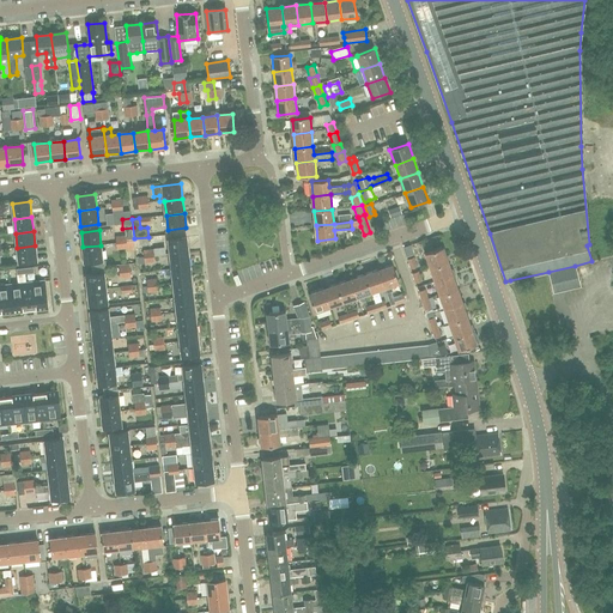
[(187,237),(169,240),(170,254),(188,253),(187,237)]
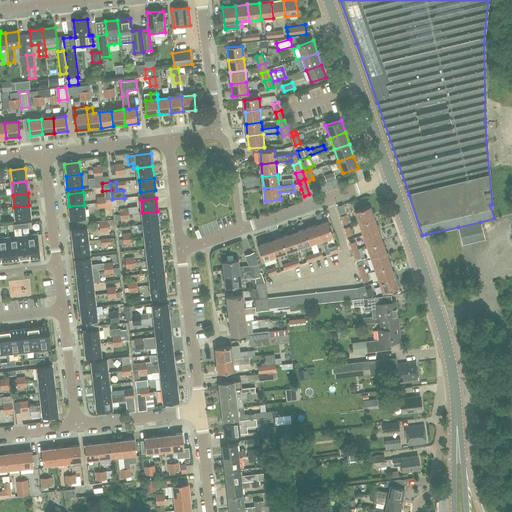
[(29,205),(14,207),(16,219),(31,217),(29,205)]
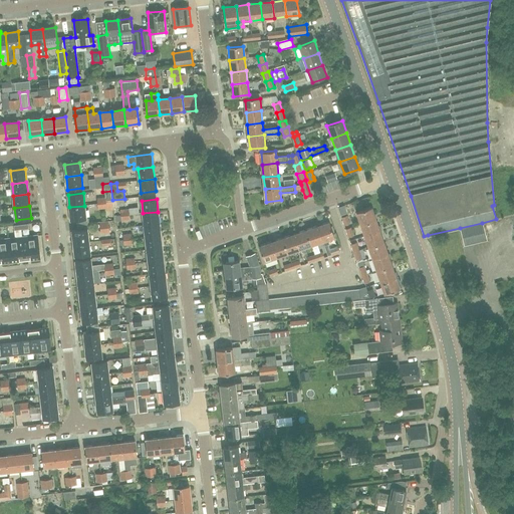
[(69,220),(86,218),(84,206),(69,207),(70,213),(68,213),(69,220)]
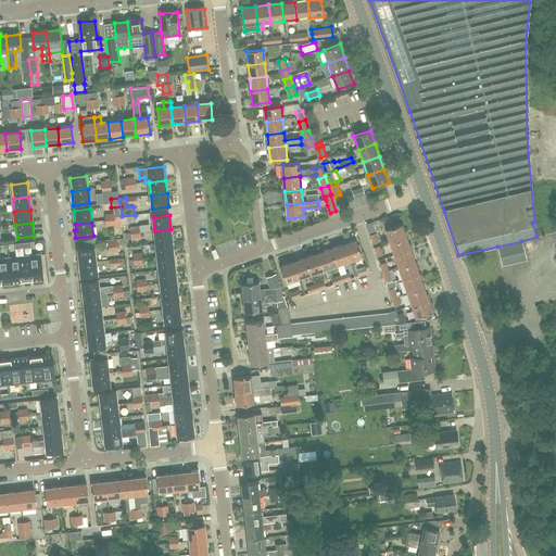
[(390,242),(407,237),(403,224),(386,229),(390,242)]
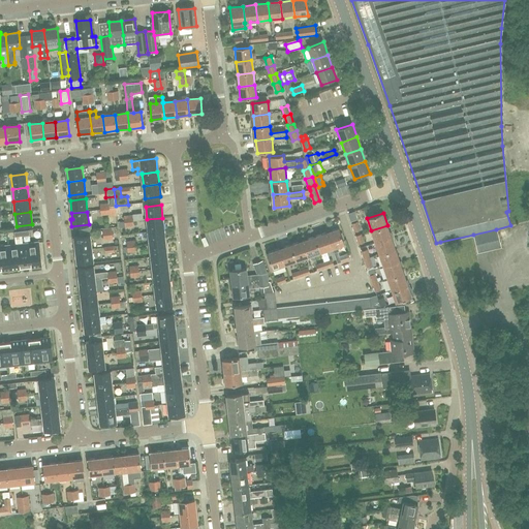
[(149,232),(164,230),(162,218),(147,219),(149,232)]
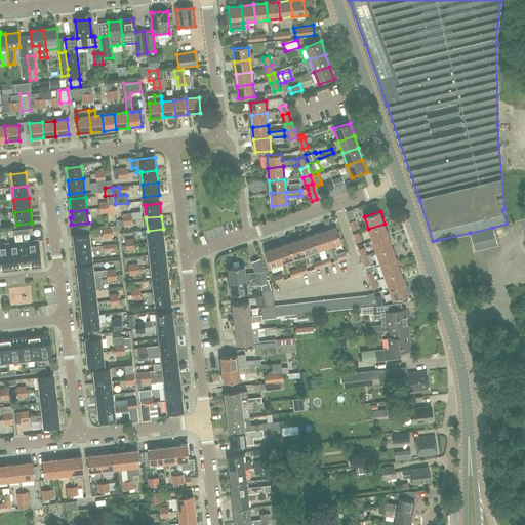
[(352,231),(357,230),(354,220),(349,223),(352,231)]
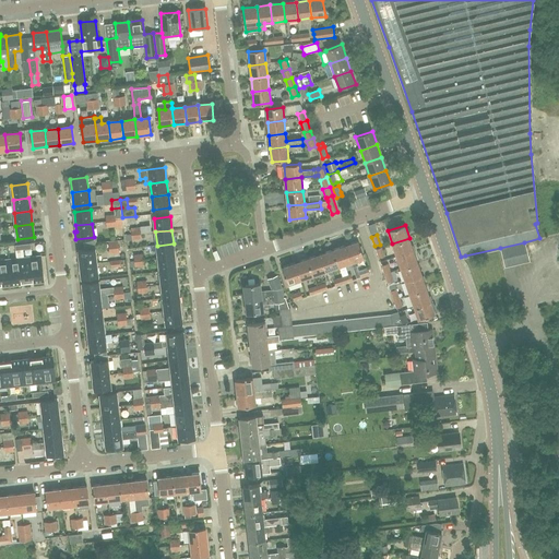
[(396,257),(414,251),(409,238),(392,244),(396,257)]
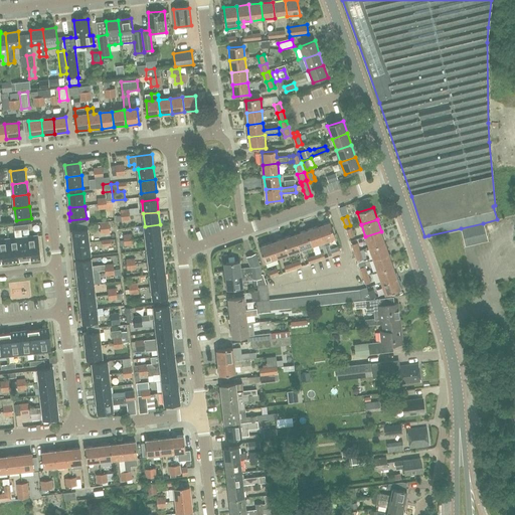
[(330,244),(328,239),(335,237),(330,222),(318,226),(323,241),(324,241),(325,245),(329,244),(330,244)]
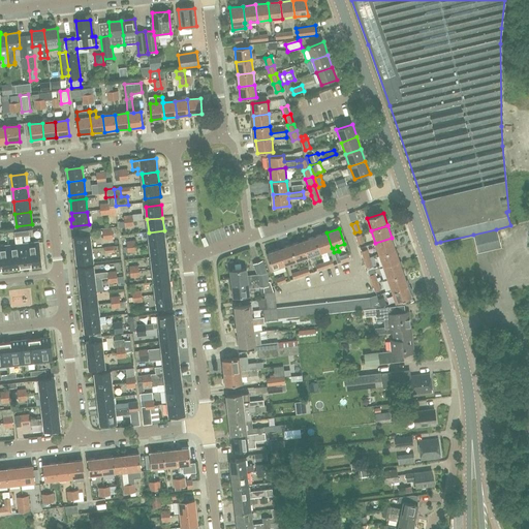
[(150,245),(165,243),(164,230),(149,232),(150,245)]
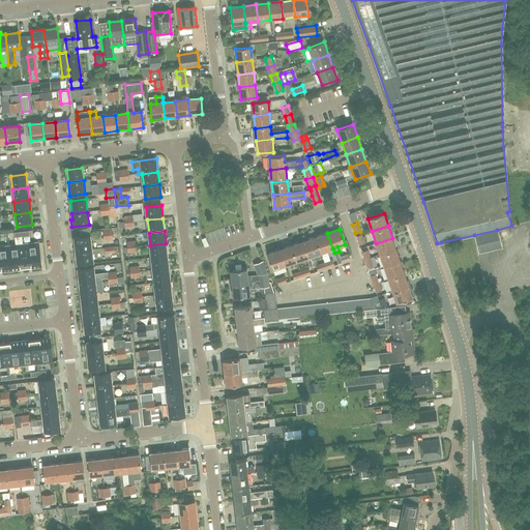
[(513,259),(520,261),(526,234),(520,232),(513,259)]
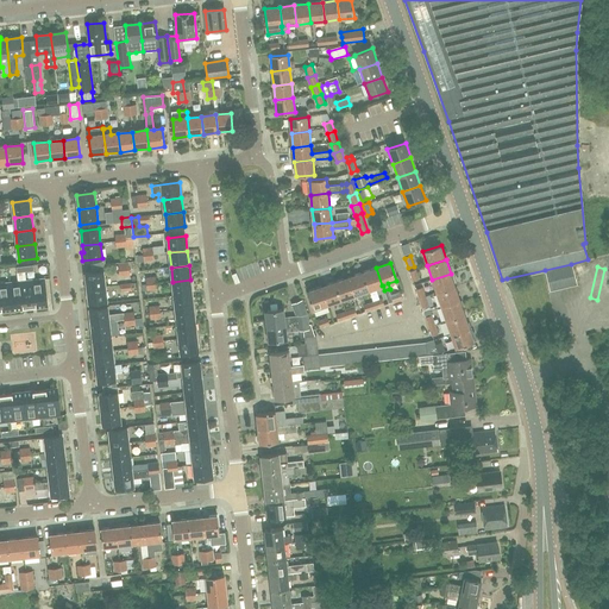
[(369,290),(382,286),(376,268),(363,272),(369,290)]
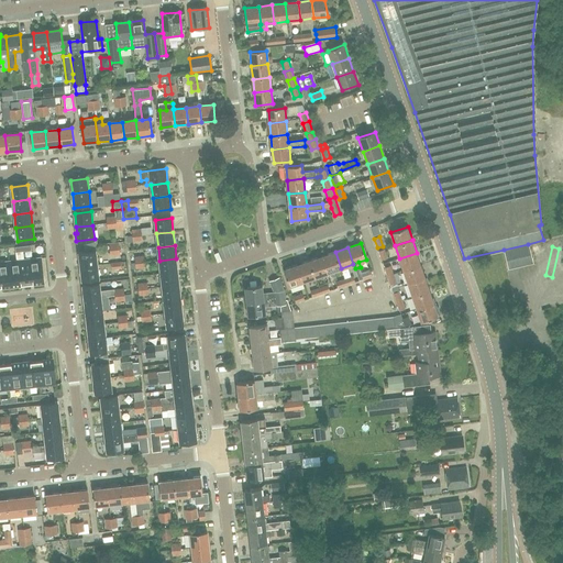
[(96,251),(79,253),(80,267),(97,265),(96,251)]
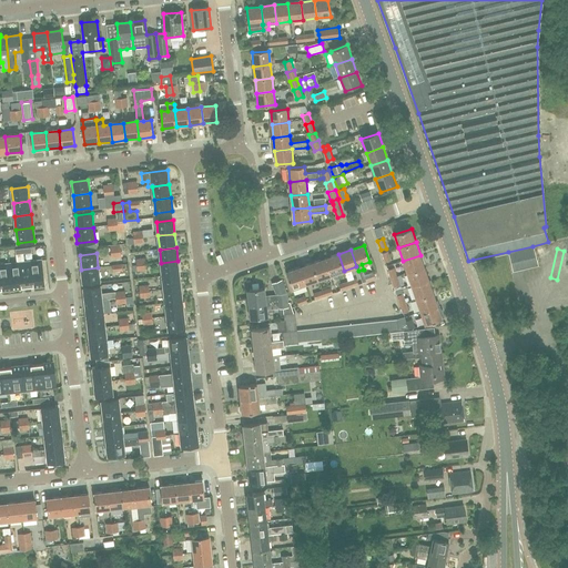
[(337,273),(344,271),(338,254),(325,259),(331,275),(334,284),(340,282),(337,273)]
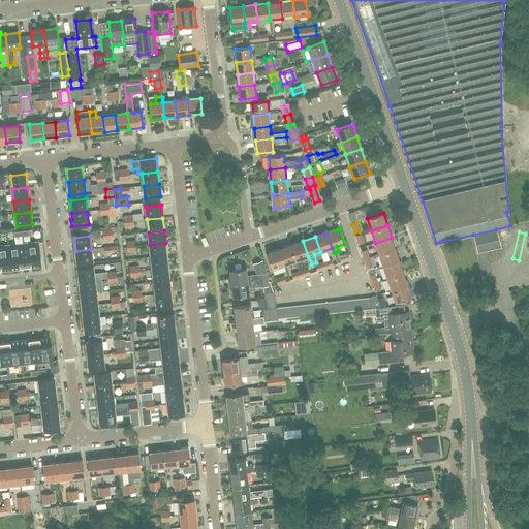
[(379,255),(396,249),(392,238),(375,243),(379,255)]
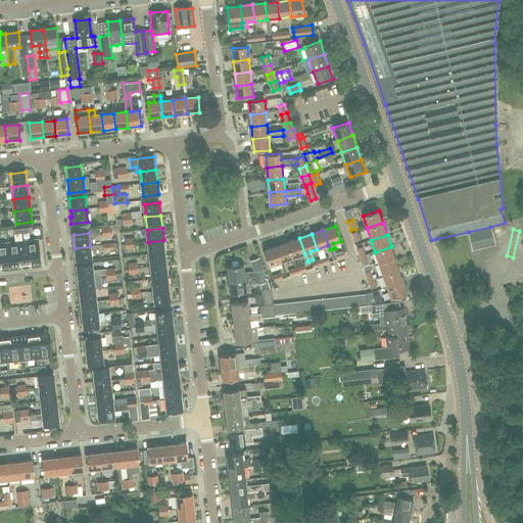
[(292,257),(304,253),(299,238),(287,242),(292,257)]
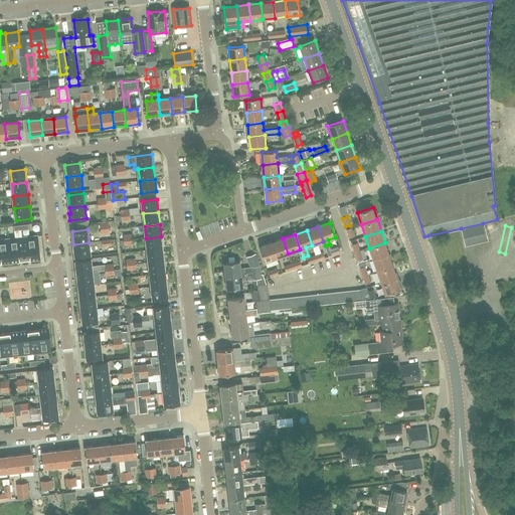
[(25,260),(30,259),(30,260),(40,259),(37,235),(22,237),(25,260)]
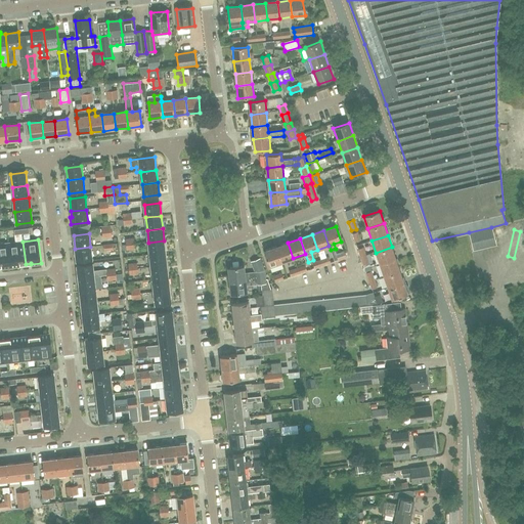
[(149,255),(165,253),(164,241),(148,243),(149,255)]
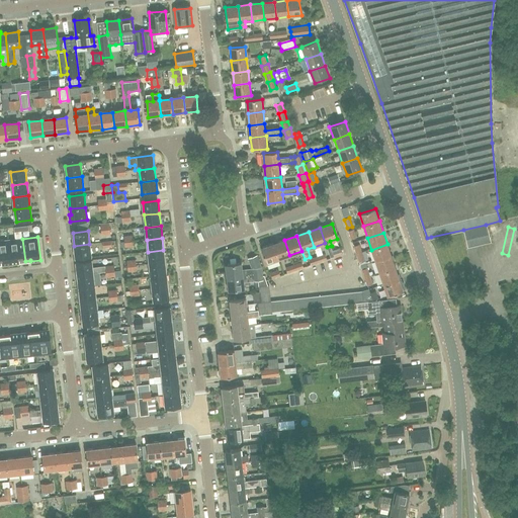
[(25,261),(22,239),(8,240),(11,263),(19,262),(25,261)]
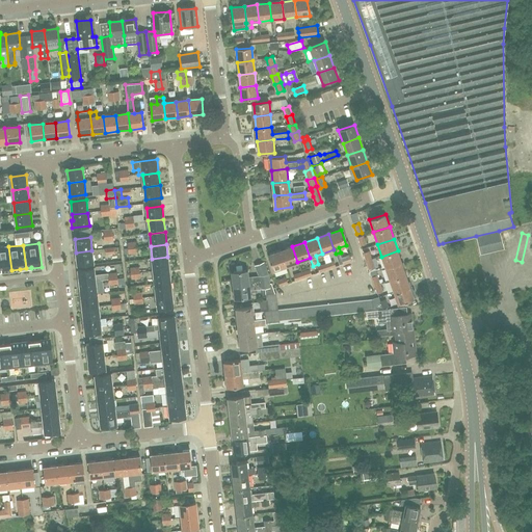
[(2,271),(11,270),(8,246),(0,247),(0,270),(2,271)]
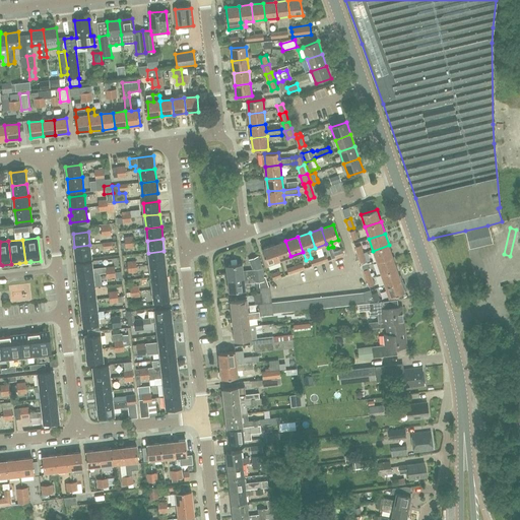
[(279,260),(290,256),(285,241),(274,245),(279,260)]
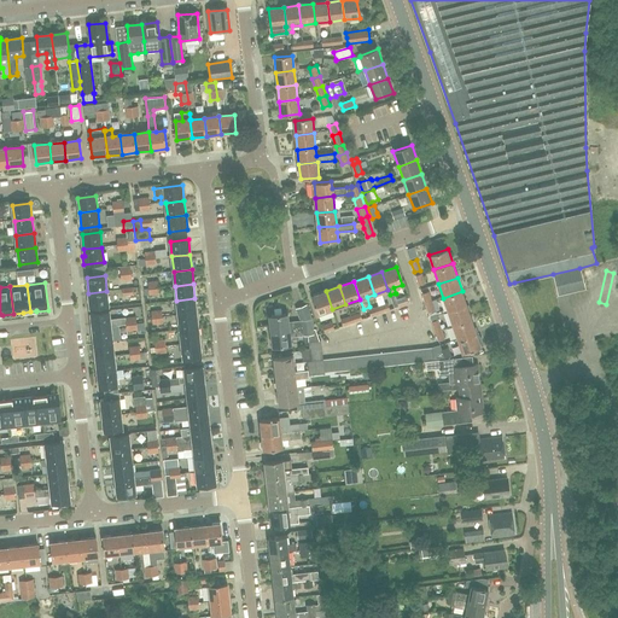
[(106,291),(88,293),(91,308),(109,305),(106,291)]
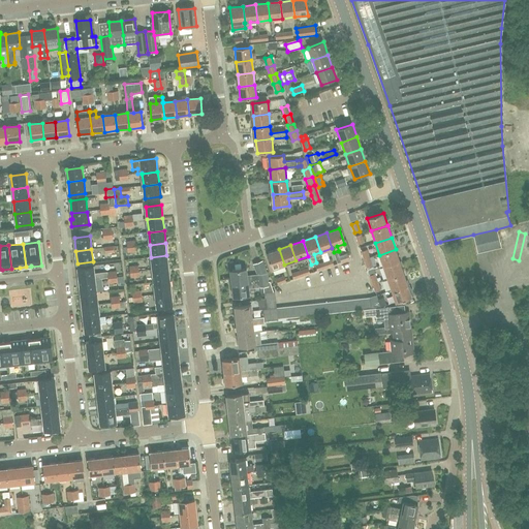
[(272,269),(284,265),(279,249),(267,253),(272,269)]
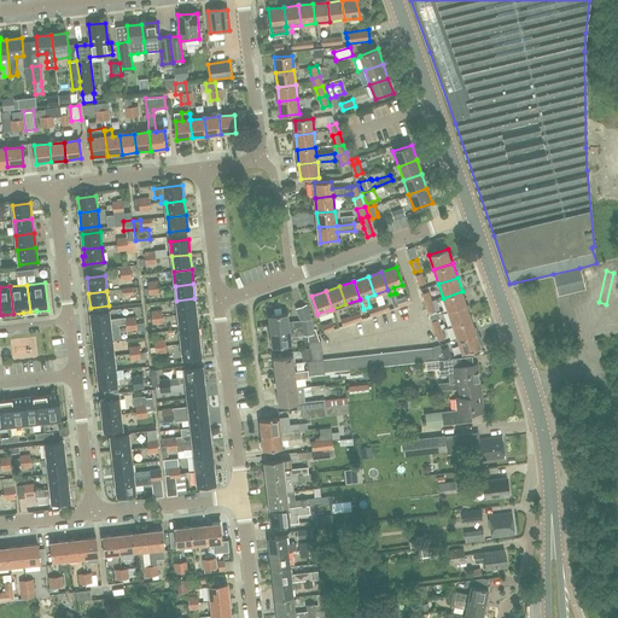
[(448,312),(467,305),(462,291),(443,298),(448,312)]
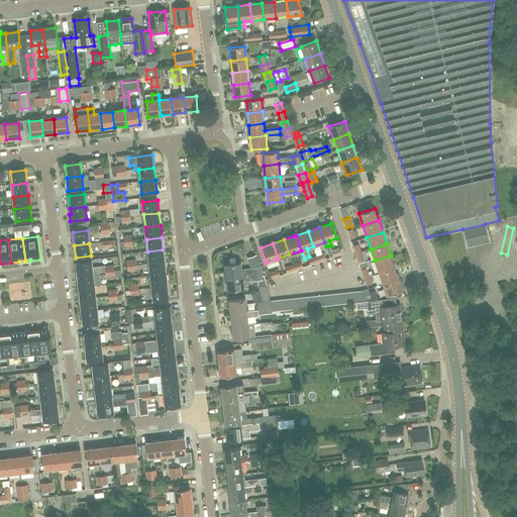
[(334,256),(341,253),(339,247),(332,250),(334,256)]
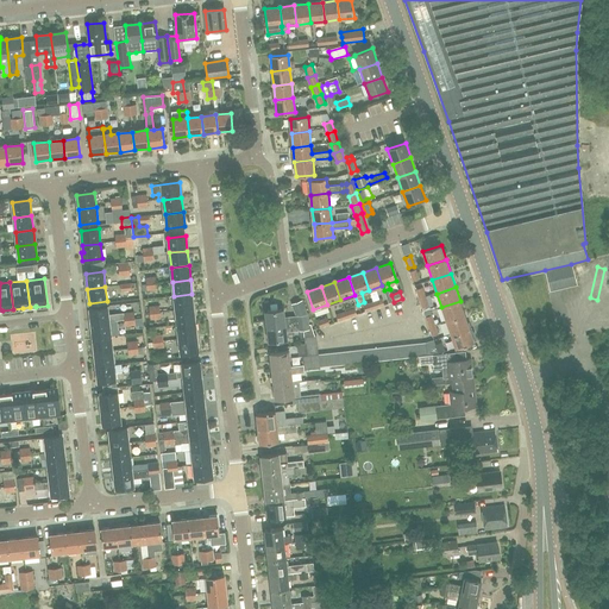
[(176,311),(194,308),(192,294),(174,296),(176,311)]
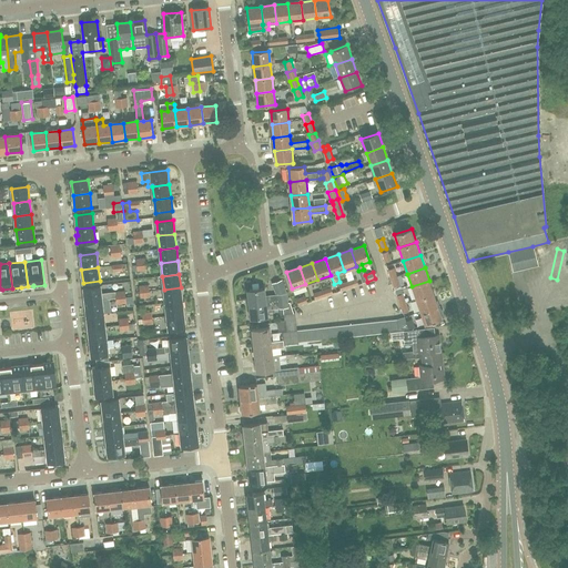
[(249,305),(287,301),(286,294),(281,281),(272,284),(276,295),(264,296),(264,288),(246,291),(249,305)]
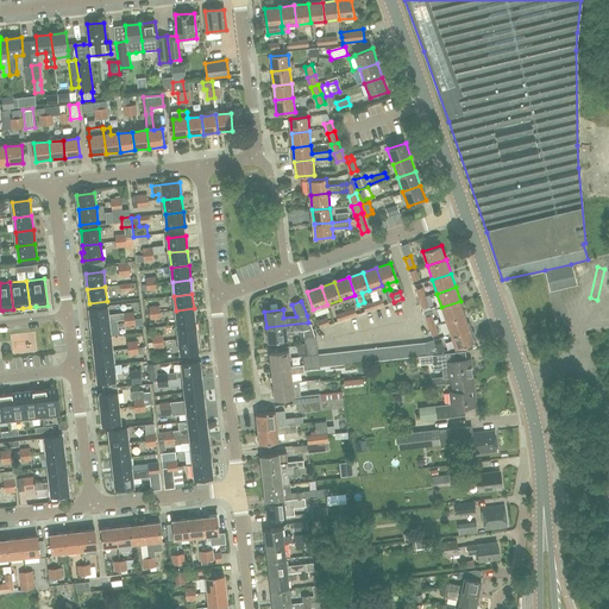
[(446,321),(465,315),(460,301),(441,307),(446,321)]
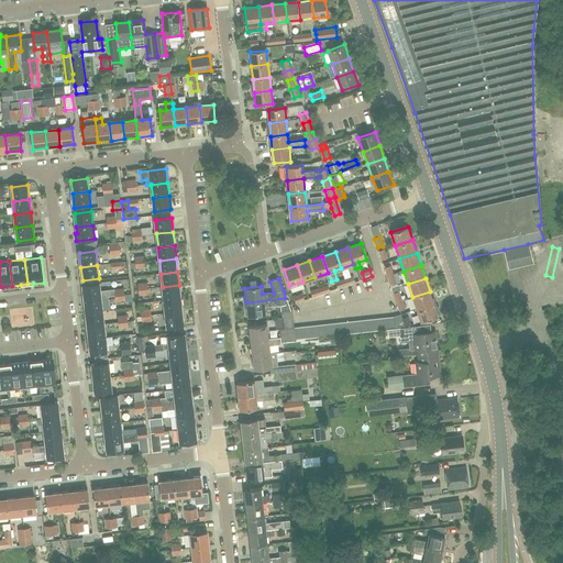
[(84,300),(100,298),(99,284),(83,286),(84,300)]
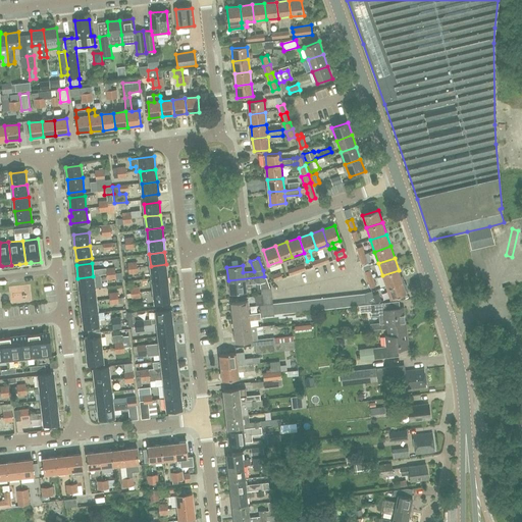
[(296,266),(298,272),(306,270),(304,263),(296,266)]
